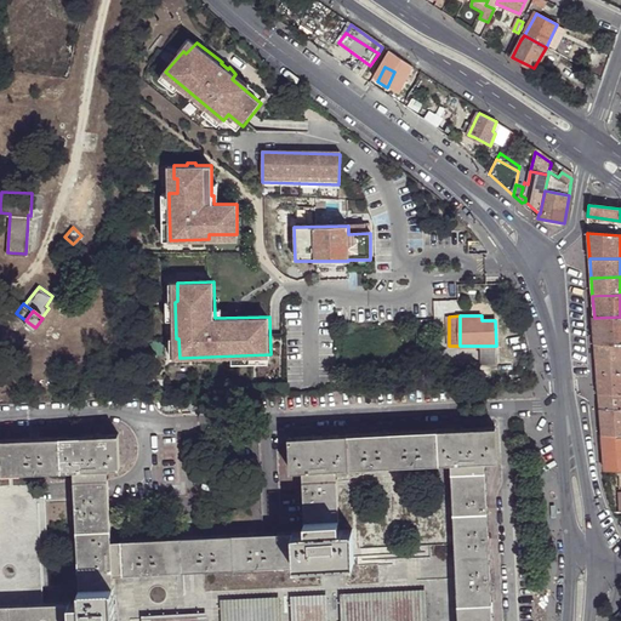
[(620,317),(594,318),(596,343),(620,343),(620,317)]
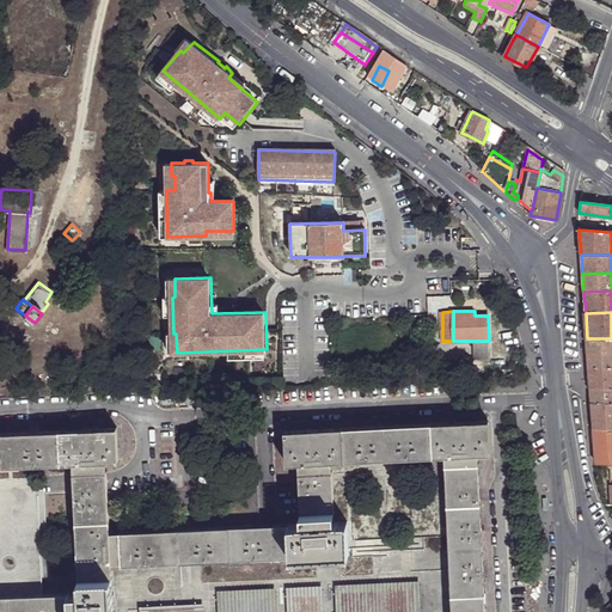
[(611,338),(587,338),(588,354),(611,352),(611,338)]
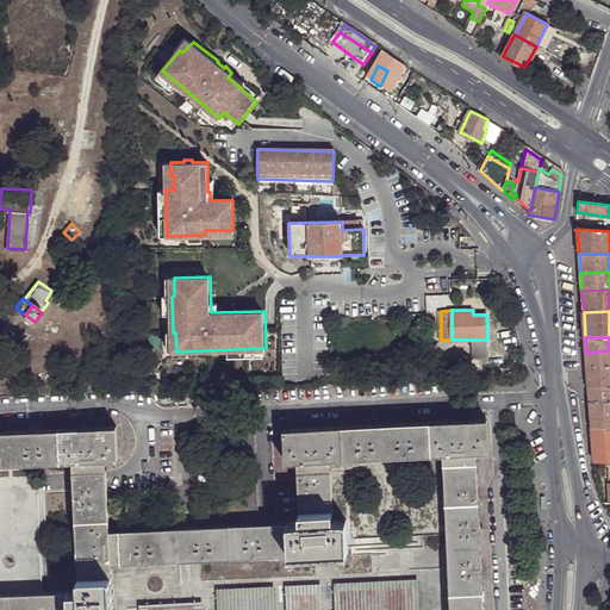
[(487,340),(471,340),(472,358),(487,358),(487,340)]
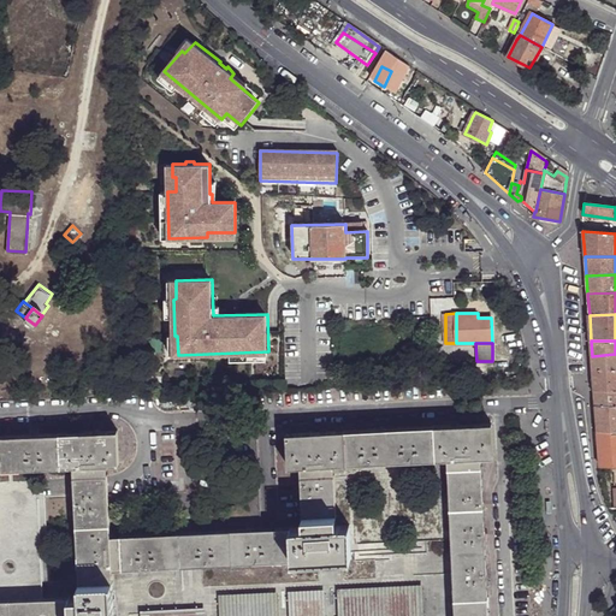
[(615,354),(592,356),(593,372),(615,369),(615,354)]
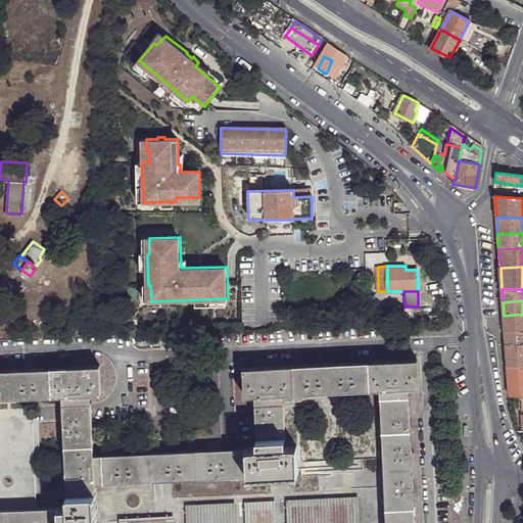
[(522,314),(504,316),(504,332),(522,331),(522,314)]
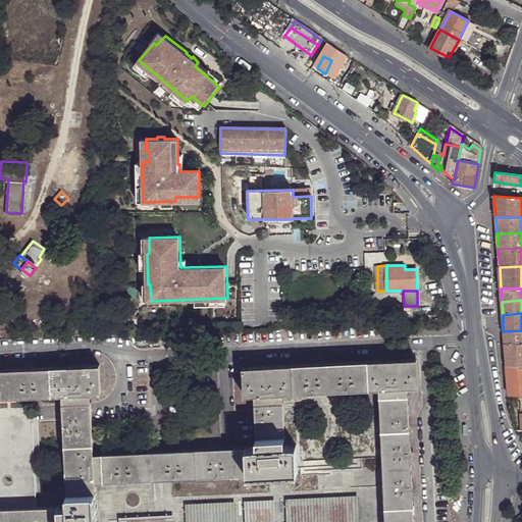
[(521,330),(503,331),(504,346),(521,344),(521,330)]
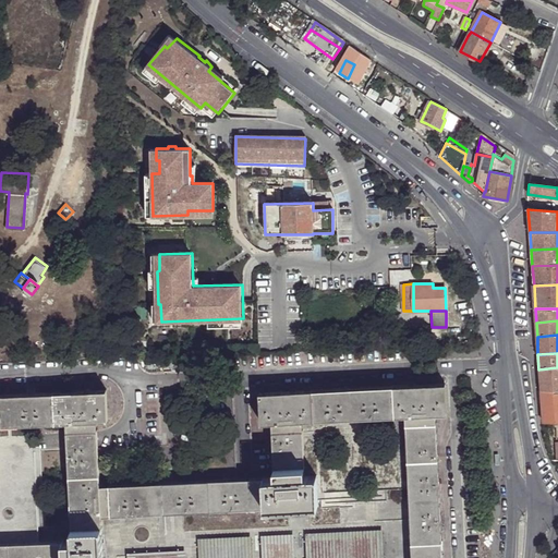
[(557,367),(538,370),(541,392),(543,423),(557,423),(557,367)]
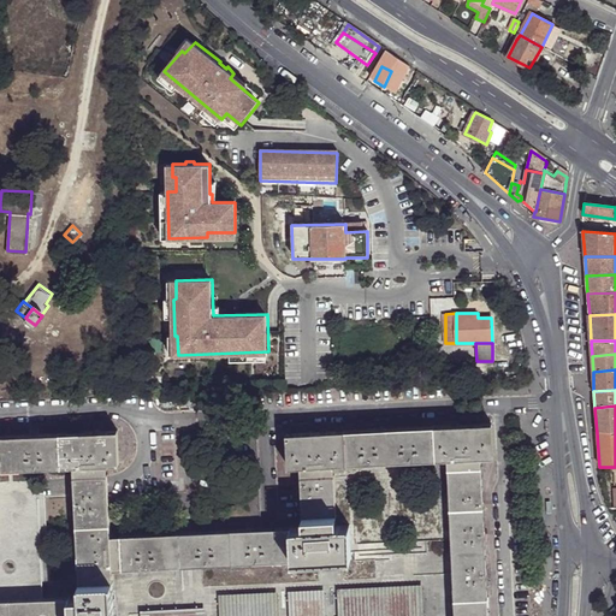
[(389,428),(344,431),(285,433),(288,468),(300,467),(333,466),(345,465),(390,462),(436,460),(446,460),(481,457),(493,457),(492,424),(433,426),(389,428)]
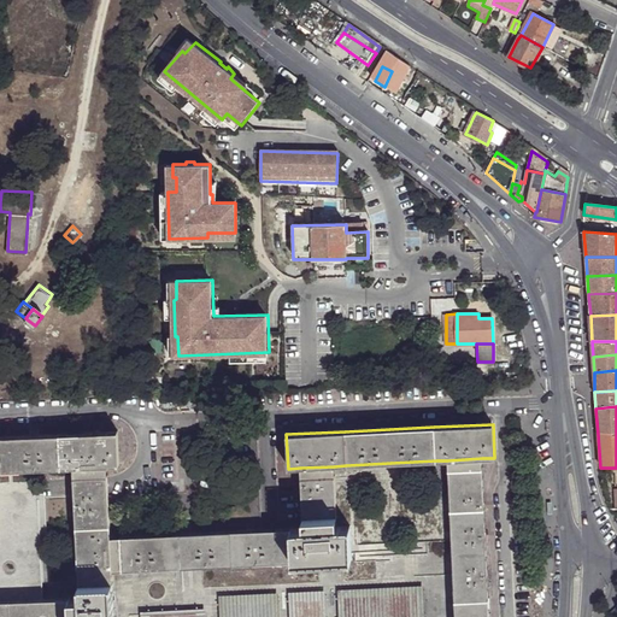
[(0,471),(35,469),(60,469),(72,468),(72,477),(106,476),(106,466),(118,466),(117,432),(58,435),(0,438),(0,471)]
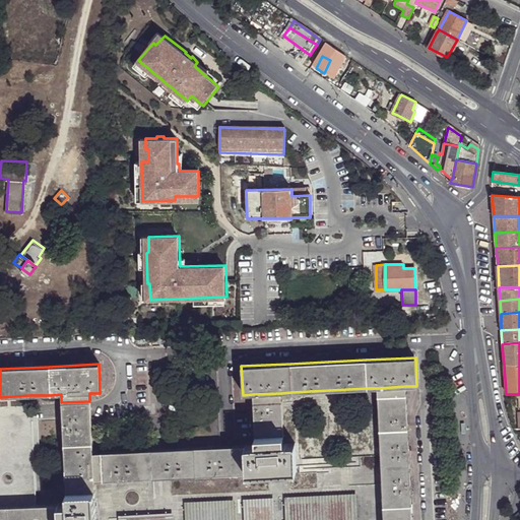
[(377,388),(379,431),(381,463),(381,468),(383,507),(383,519),(412,519),(411,505),(410,467),(407,429),(406,386),(377,388)]
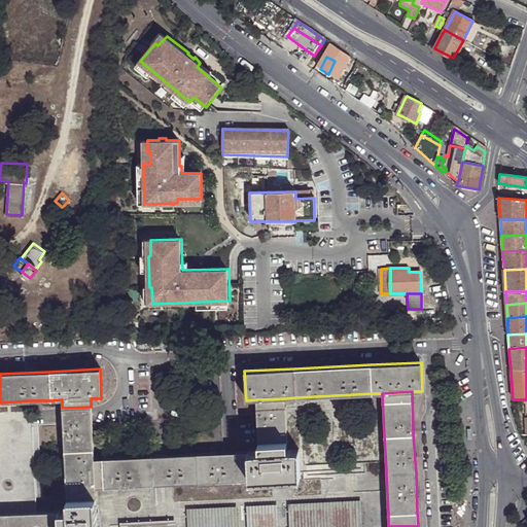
[(258,426),(287,424),(286,412),(285,398),(256,399),(258,426)]
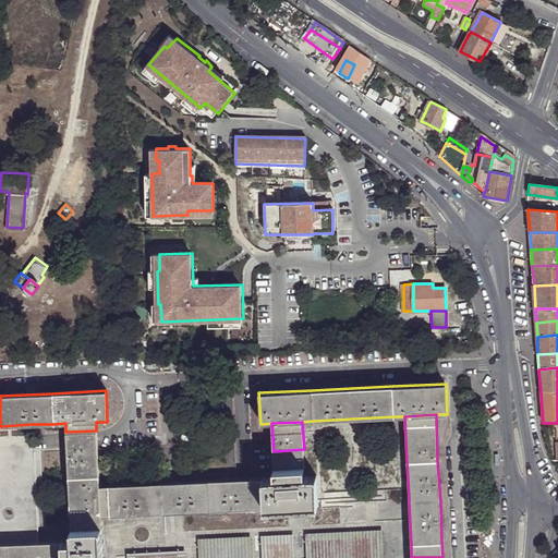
[(67,441),(68,477),(98,475),(97,439),(96,431),(65,432),(67,441)]
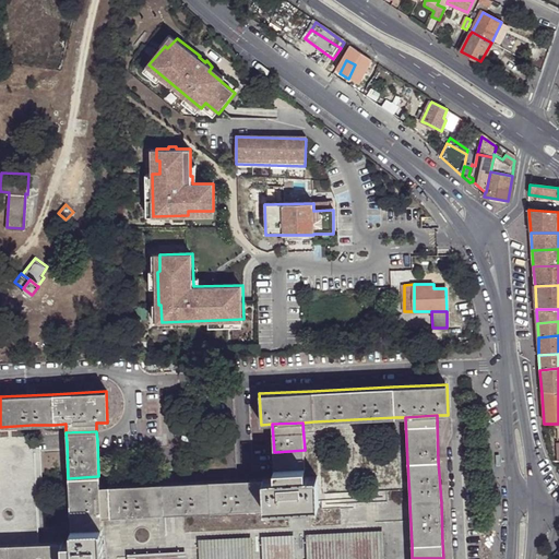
[(274,452),(274,470),(306,468),(305,450),(274,452)]
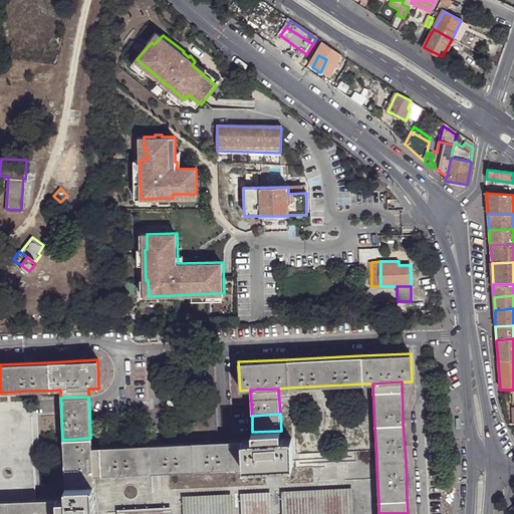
[(253,440),(242,441),(244,469),(293,467),(292,462),(291,438),(281,439),(281,431),(252,432),(253,440)]
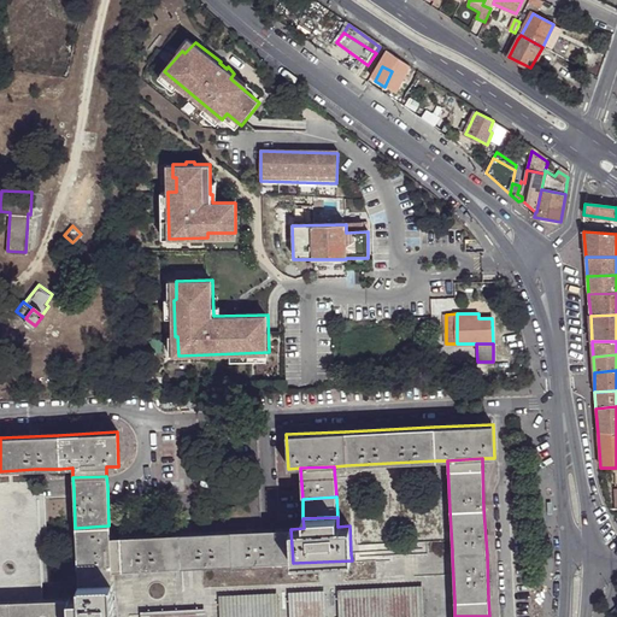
[(78,598),(69,599),(69,616),(112,616),(111,583),(111,573),(121,571),(182,569),(197,569),(231,566),(293,563),(291,529),(260,530),(242,532),(230,533),(195,534),(180,535),(163,535),(118,538),(110,538),(109,526),(75,528),(78,585),(78,598)]
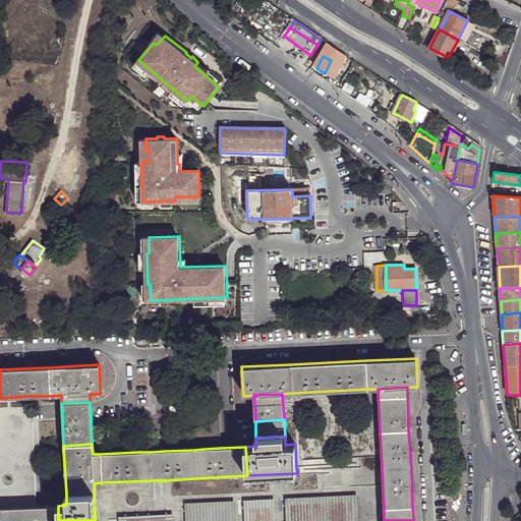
[(296,468),(297,473),(247,475),(195,478),(166,480),(154,480),(102,482),(94,483),(94,493),(95,520),(384,520),(384,508),(382,469),(382,464),(360,465),(319,467),(296,468)]
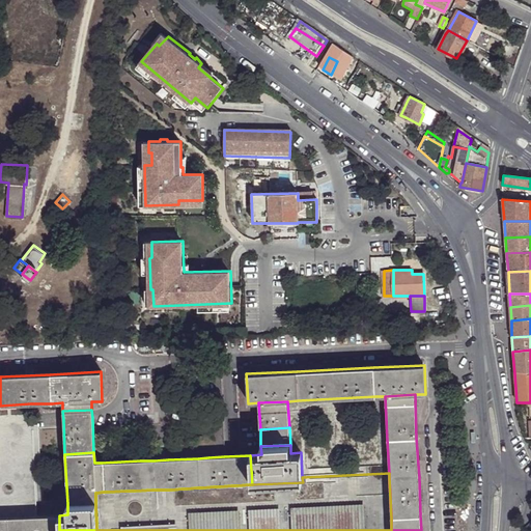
[(59,530),(59,515),(6,518),(0,516),(0,530),(59,530)]
